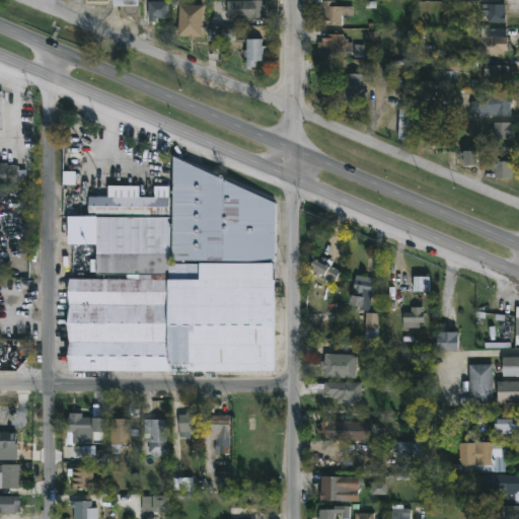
[(139,0),(140,17),(121,17),(121,5),(114,5),(114,0),(108,0),(109,2),(87,2),(87,0),(139,0)]
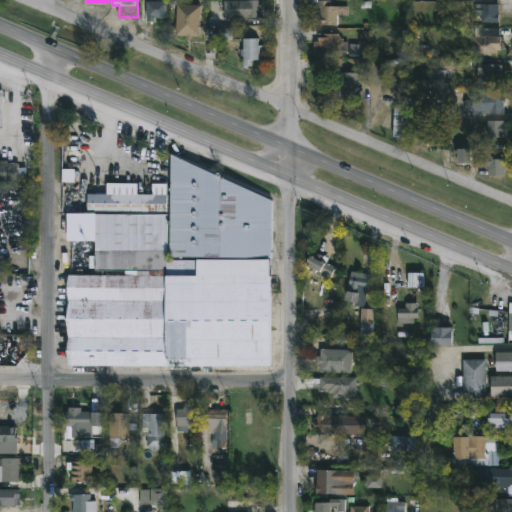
[(259,10),(259,18),(211,16),(211,0),(259,1),(259,10)]
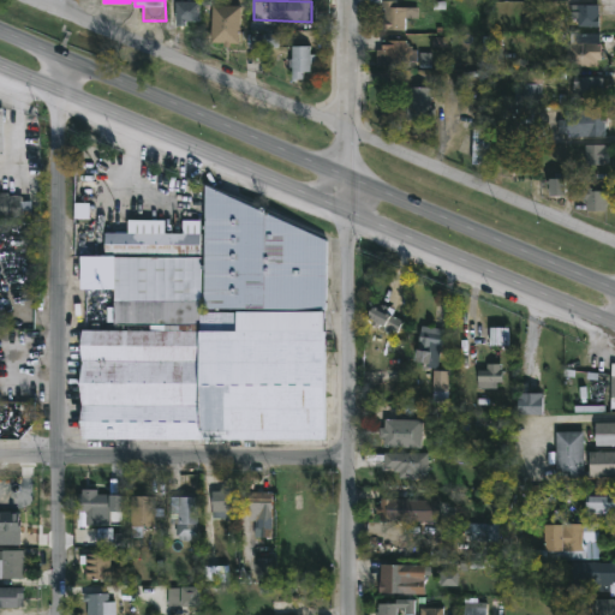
[(396,0),(398,9),(419,7),(419,18),(405,18),(406,30),(382,31),(381,15),(384,15),(384,10),(382,10),(382,0),(396,0)]
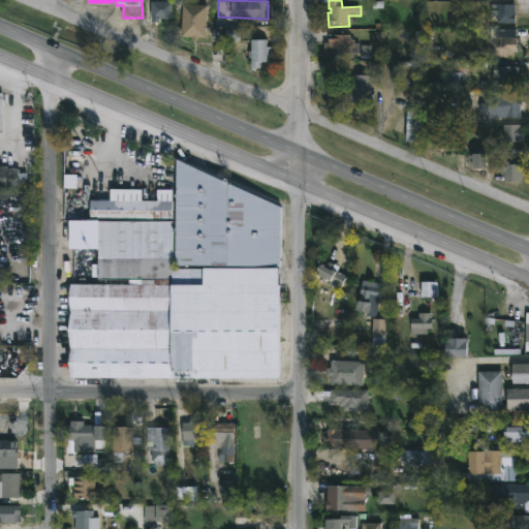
[(156,23),(152,23),(152,1),(173,1),(173,18),(160,19),(160,23),(156,23)]
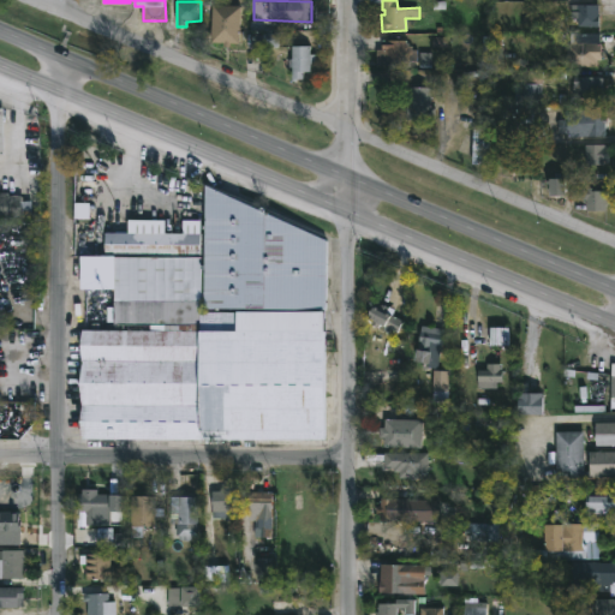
[(242,6),(240,45),(224,46),(224,43),(212,43),(213,5),(242,6)]
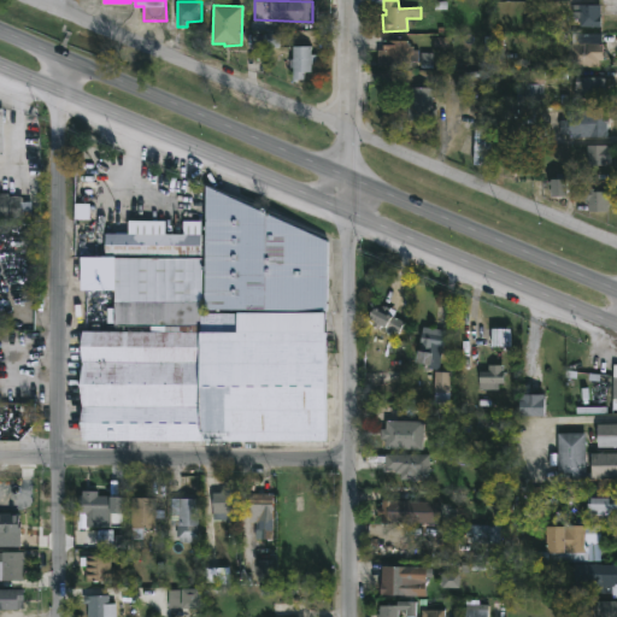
[(601,13),(601,27),(581,27),(581,22),(579,22),(579,18),(574,18),(574,5),(601,5),(601,13)]
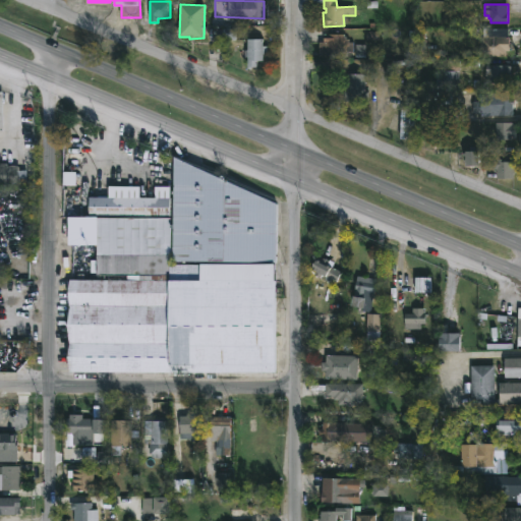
[(345,34),(345,39),(350,39),(350,42),(355,42),(355,51),(348,51),(348,55),(320,56),(320,43),(325,43),(325,34),(345,34)]
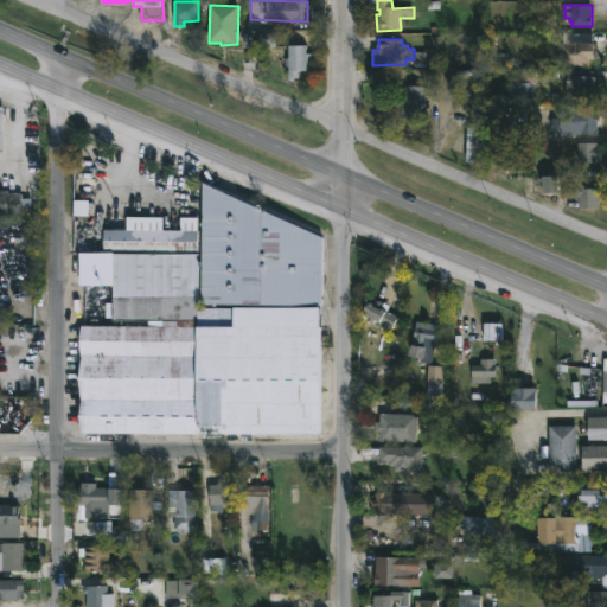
[(592,66),(561,66),(561,43),(594,43),(594,61),(592,61),(592,66)]
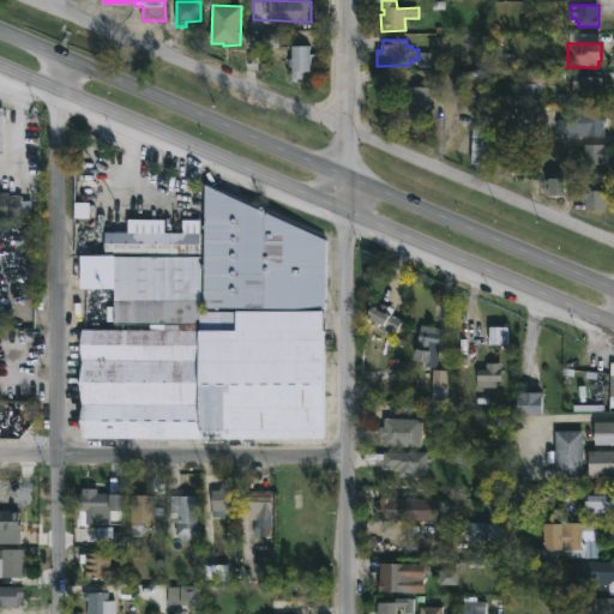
[(311,46),(311,54),(315,54),(315,62),(311,64),(311,71),(305,71),(305,79),(292,82),(292,67),(289,67),(289,59),(292,59),(292,46),(311,46)]
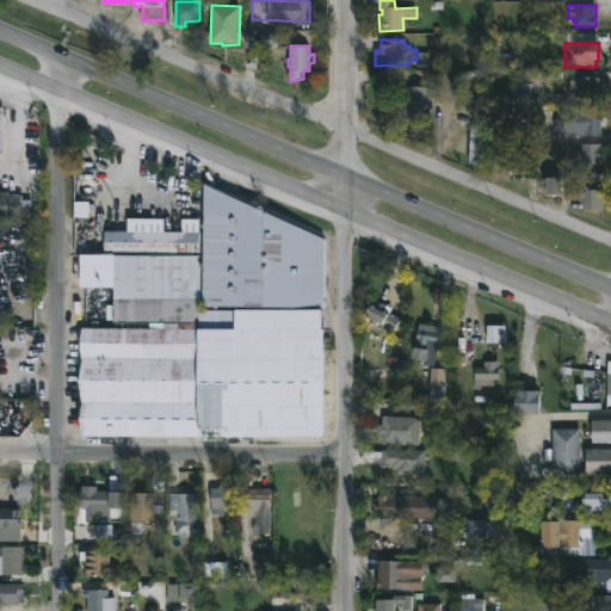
[(535,62),(535,65),(547,65),(547,69),(539,69),(541,104),(512,104),(512,85),(519,85),(518,69),(526,69),(526,62),(535,62)]
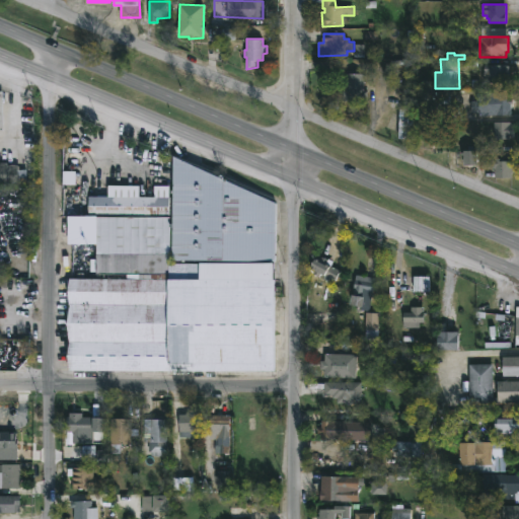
[(507,66),(507,84),(489,84),(489,76),(485,76),(485,65),(507,66)]
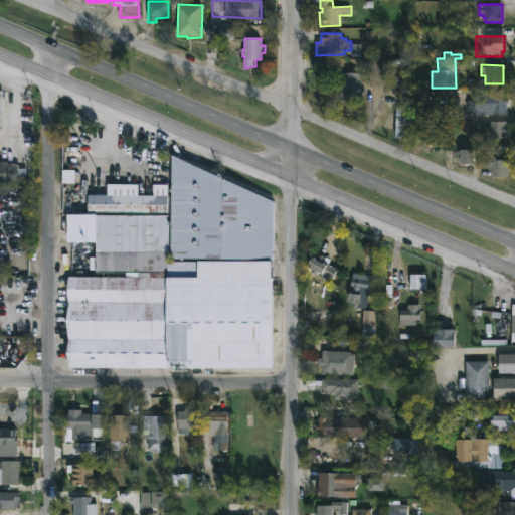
[(361,73),(361,91),(365,91),(365,101),(340,101),(340,91),(341,91),(342,81),(343,81),(344,72),(361,73)]
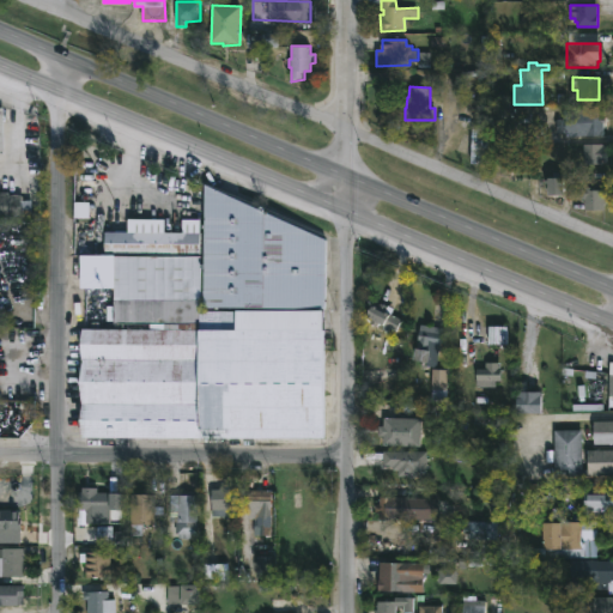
[(520,125),(520,140),(497,140),(498,109),(507,110),(505,123),(520,125)]
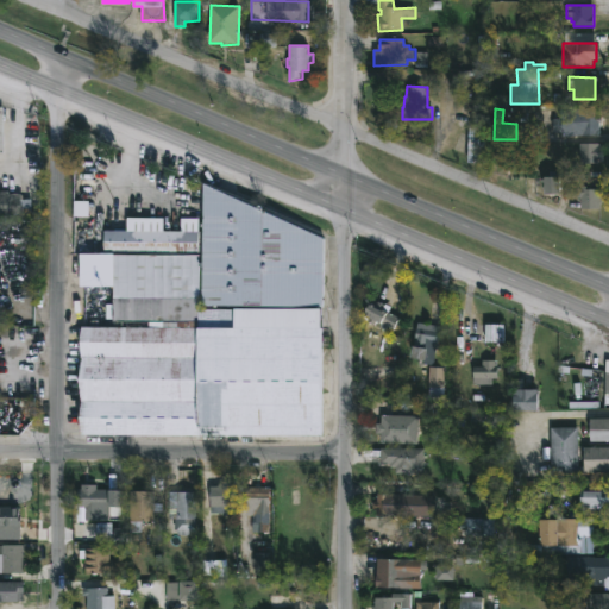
[(600,108),(600,115),(602,115),(601,135),(563,136),(563,133),(554,133),(554,120),(562,119),(562,110),(600,108)]
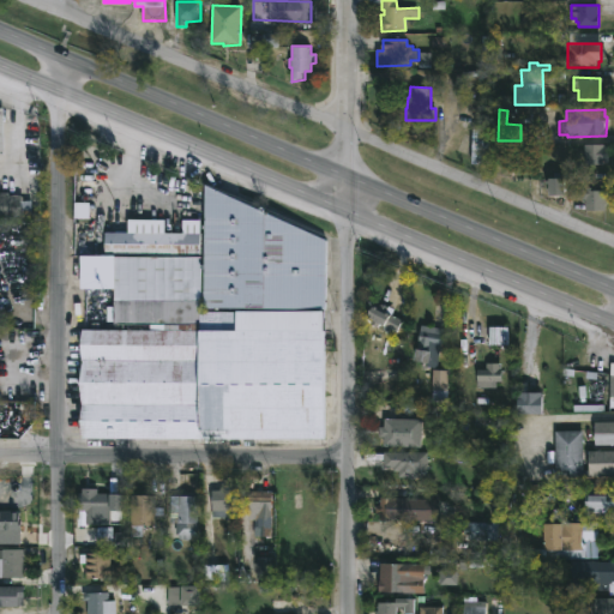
[(485,164),(473,164),(474,128),(489,128),(489,164),(485,164)]
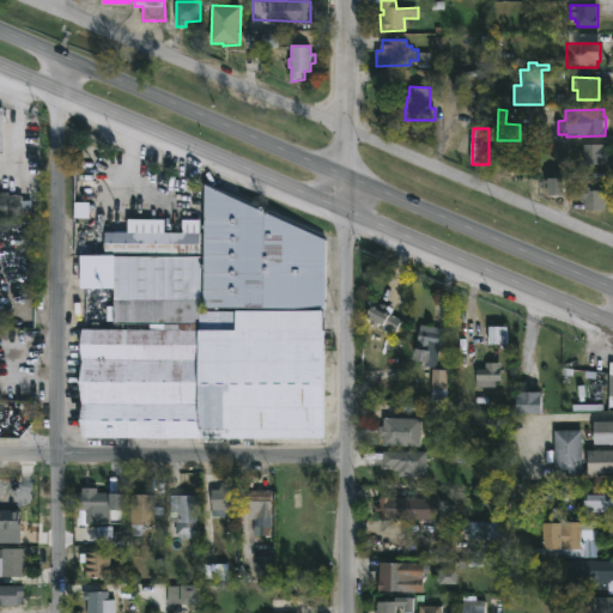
[(607,165),(607,146),(584,146),(584,165),(607,165)]
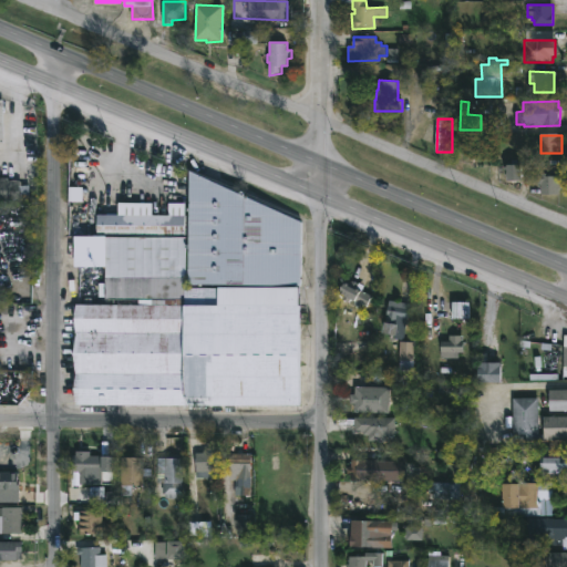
[(558,168),(558,176),(562,176),(562,196),(540,195),(540,185),(534,185),(534,173),(545,173),(545,165),(558,165),(558,168)]
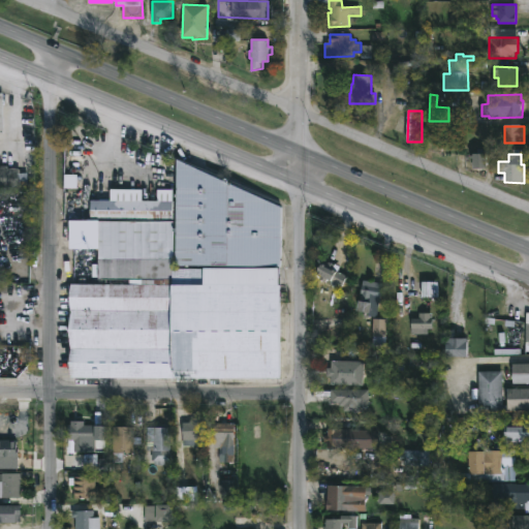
[(486,169),(486,155),(473,155),(473,169),(486,169)]
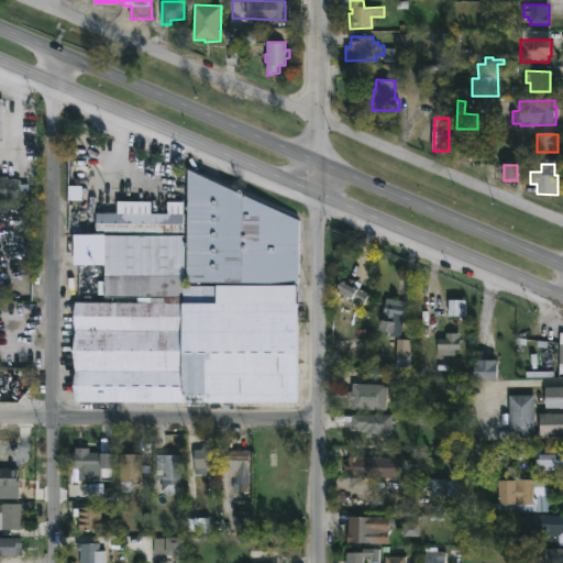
[(291,282),(187,280),(188,167),(299,219),(299,282),(291,282)]
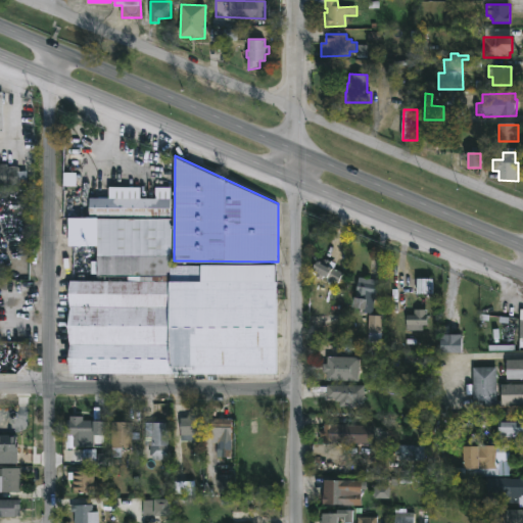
[(107,195),(107,197),(171,198),(170,265),(201,265),(201,263),(276,265),(276,373),(67,370),(69,280),(129,281),(129,276),(97,275),(97,274),(92,274),(92,260),(97,260),(97,245),(70,244),(70,217),(89,218),(89,196),(107,195)]
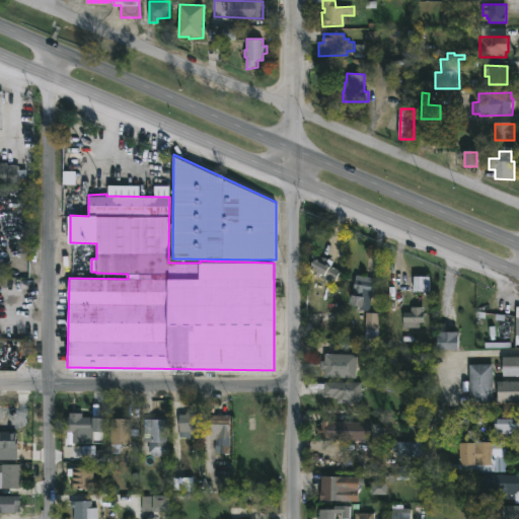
[(323,257),(332,262),(330,266),(340,271),(335,281),(322,274),(319,277),(312,273),(313,270),(308,267),(313,258),(314,257),(318,262),(321,256),(323,257)]
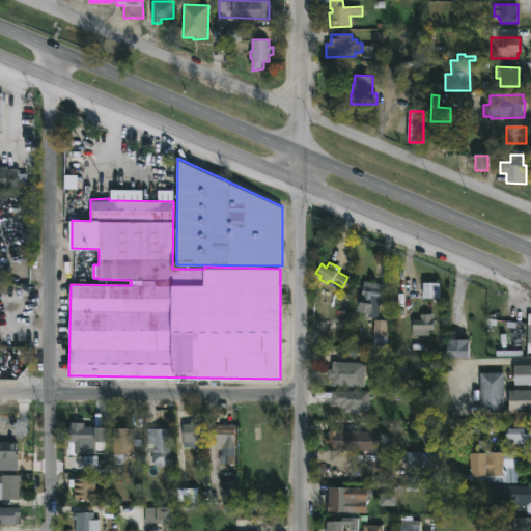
[(380,307),(378,317),(369,316),(369,320),(363,319),(364,311),(357,310),(362,280),(383,284),(380,307)]
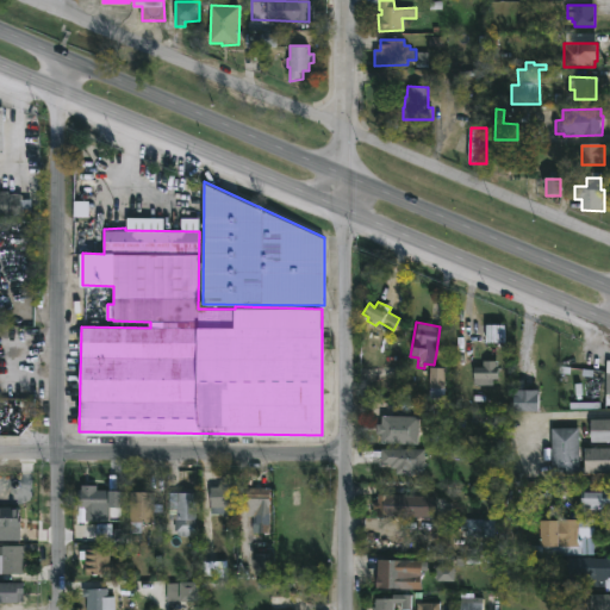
[(504,344),(504,327),(486,327),(486,344),(504,344)]
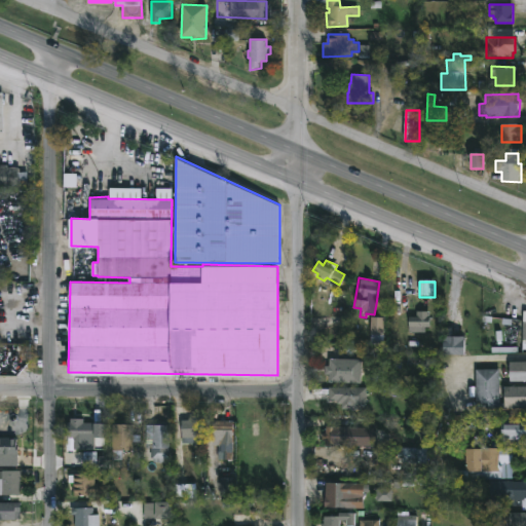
[(424,332),(408,331),(408,316),(416,316),(416,310),(428,310),(428,327),(424,327),(424,332)]
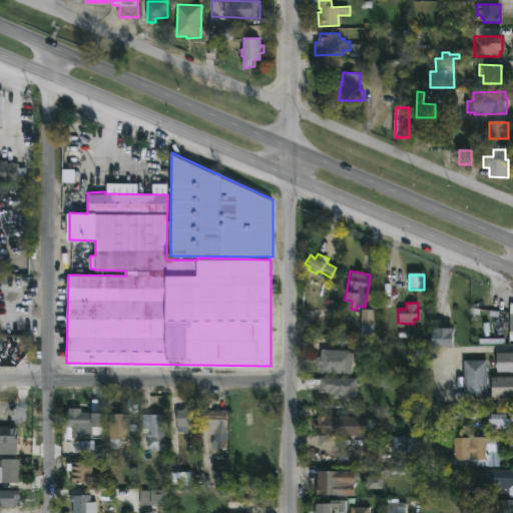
[(374,336),(362,336),(363,309),(375,309),(374,336)]
